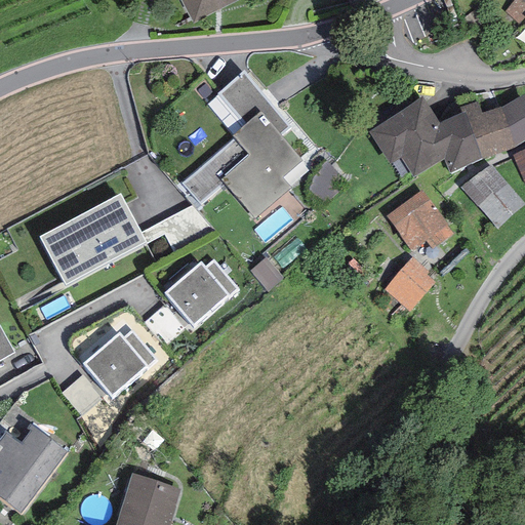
[(180,0),(193,24),(238,0),(180,0)]
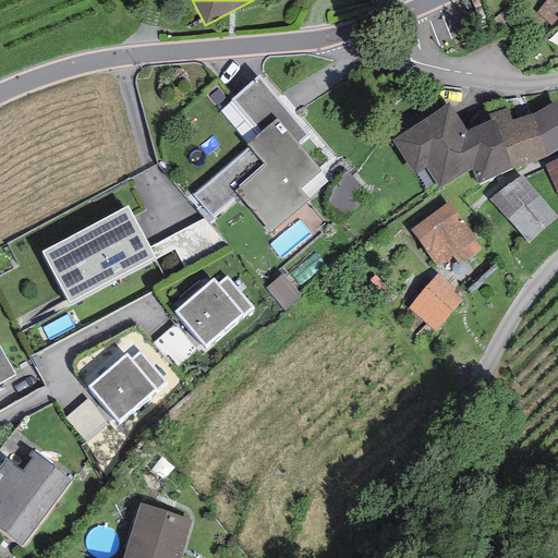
[(550,26),(557,17),(557,3),(554,0),(546,0),(535,12),(550,26)]
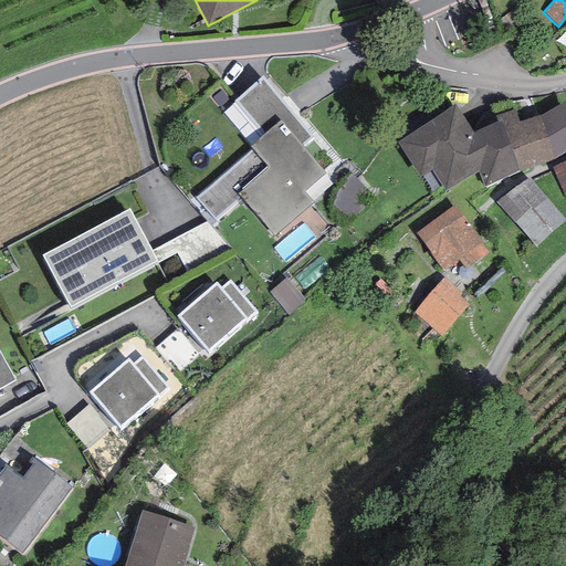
[(315,137),(262,75),(233,101),(234,103),(263,136),(281,121),(303,147),(315,137)]
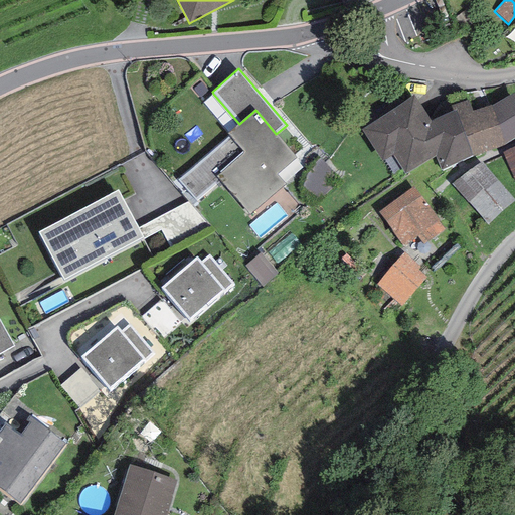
[(514,138),(514,94),(514,92),(491,106),(506,145),(514,138)]
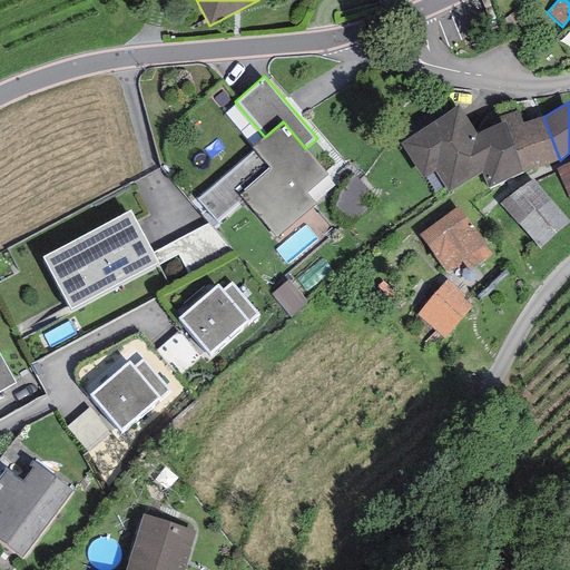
[(252,147),(265,137),(236,104),(224,114),(252,147)]
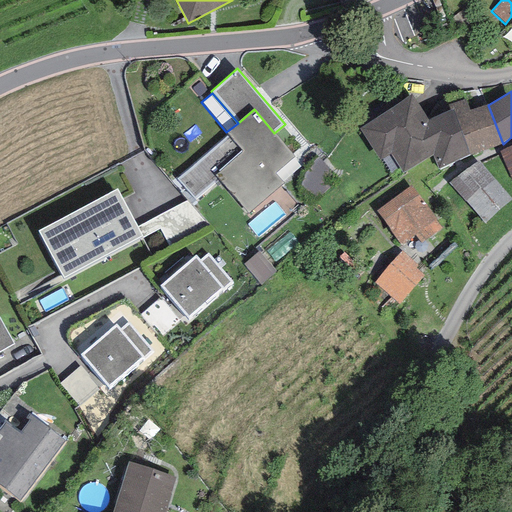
[(411,94),(359,129),(380,161),(390,154),(403,174),(433,156),(438,170),(469,155),(453,109),(450,110),(428,121),(411,94)]
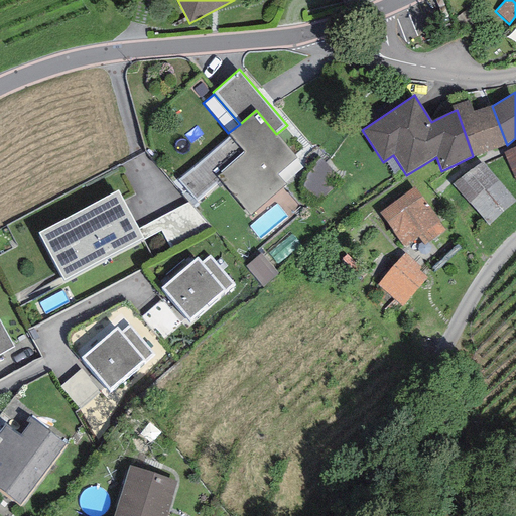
[(473,156),(507,145),(492,106),(474,112),(470,100),(453,106),(454,111),(457,110),(473,156)]
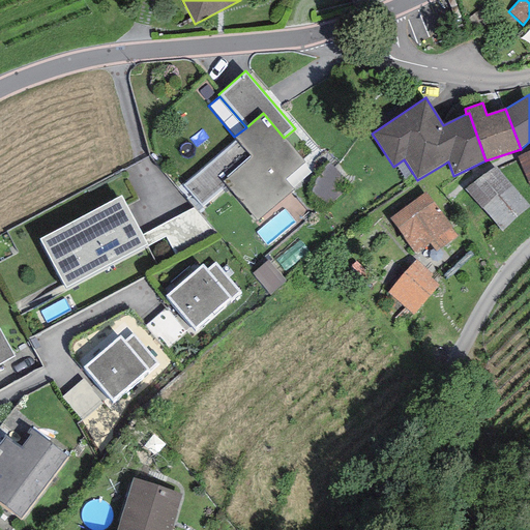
[(246,127),(234,137),(251,156),(223,181),(257,222),(294,190),(285,179),(304,163),(284,138),(263,113),(246,127)]
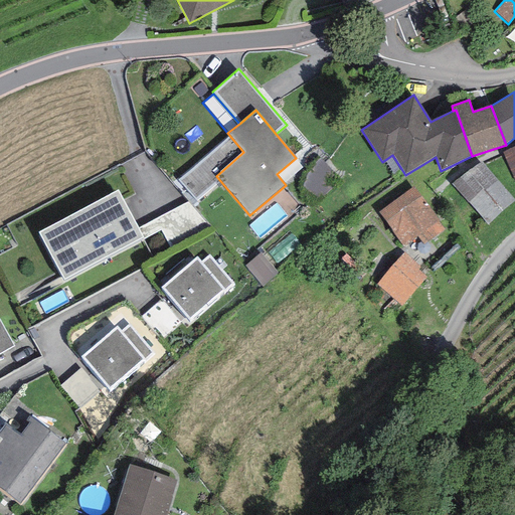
[(514,145),(502,152),(514,181),(514,145)]
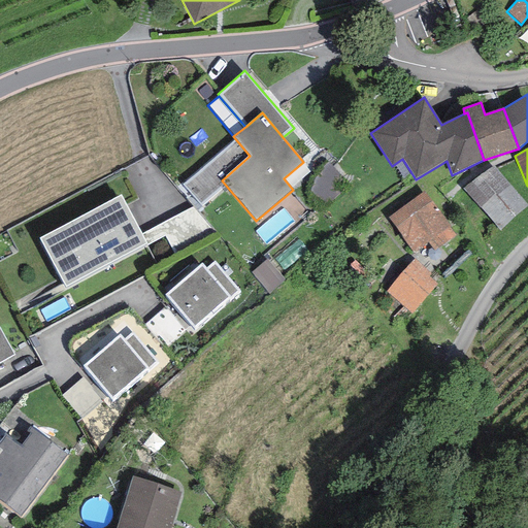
[(527,206),(527,204),(493,165),(464,190),(500,231),(527,206)]
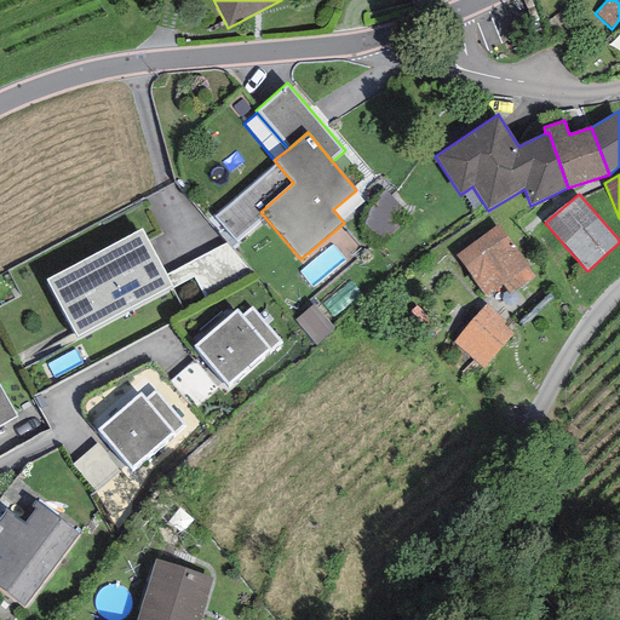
[(498,225),(455,256),(487,298),(503,286),(509,294),(535,275),(498,225)]
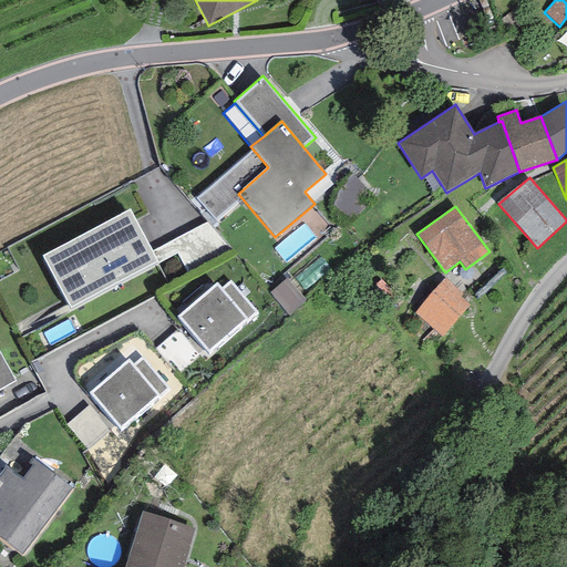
[(130,209),(42,256),(71,309),(157,263),(130,209)]
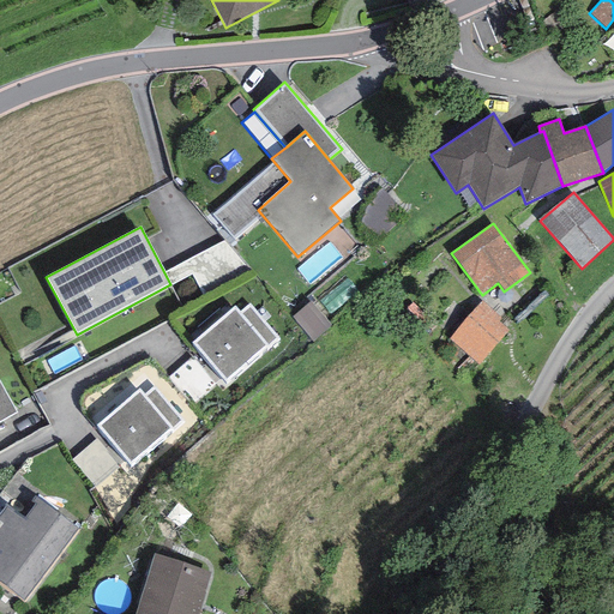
[(124,314),(132,337),(186,317),(176,293),(124,314)]
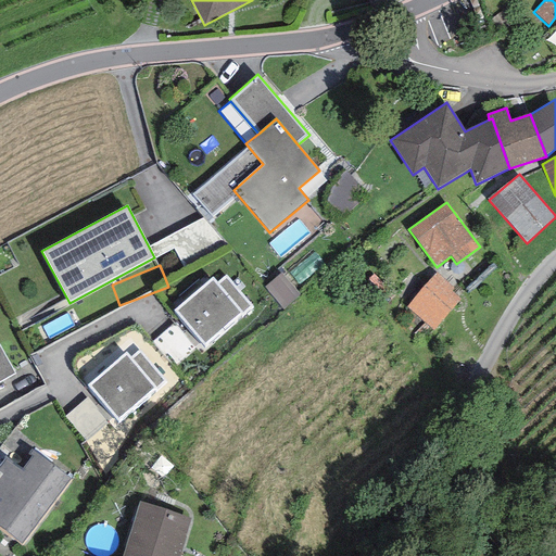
[(301,297),(280,274),(264,288),(285,311),(301,297)]
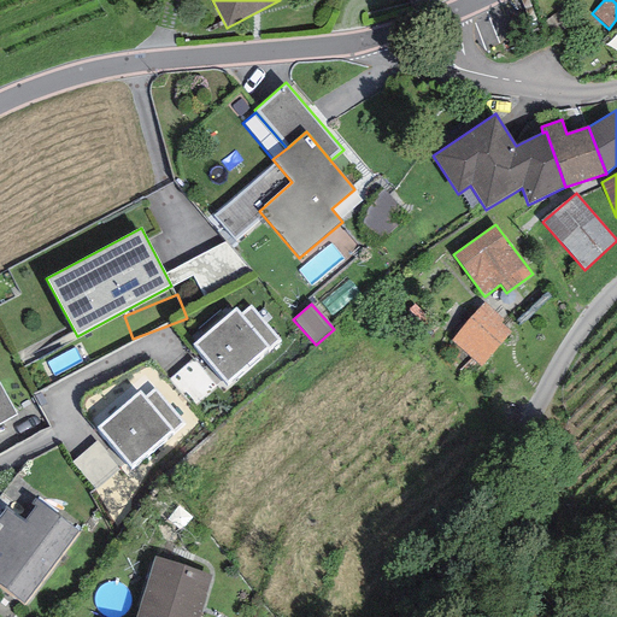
[(503,321),(483,304),(451,341),(480,366),(511,333),(500,323),(503,321)]
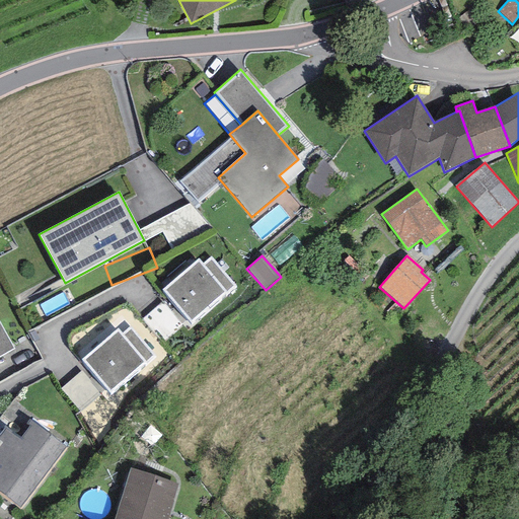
[(199,258),(162,289),(191,323),(236,286),(212,256),(203,264),(199,258)]
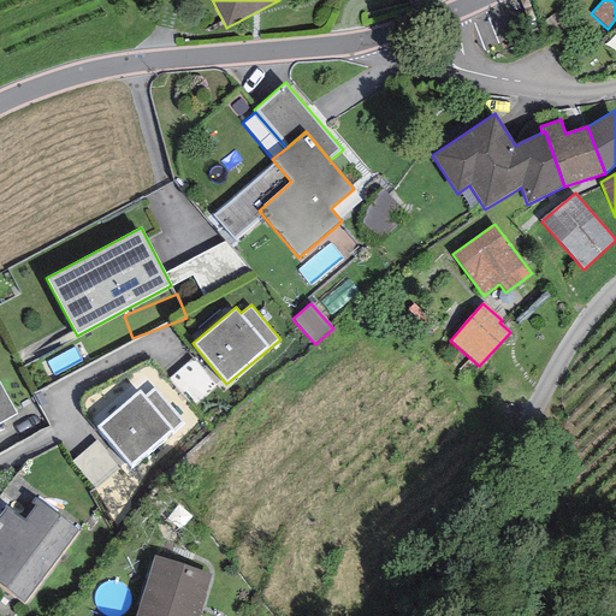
[(0,384),(0,424),(17,414),(0,384)]
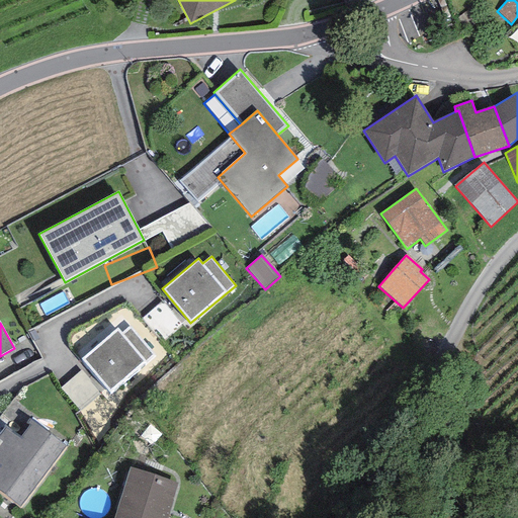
[(117,328),(81,358),(110,394),(154,356),(128,326),(121,332),(117,328)]
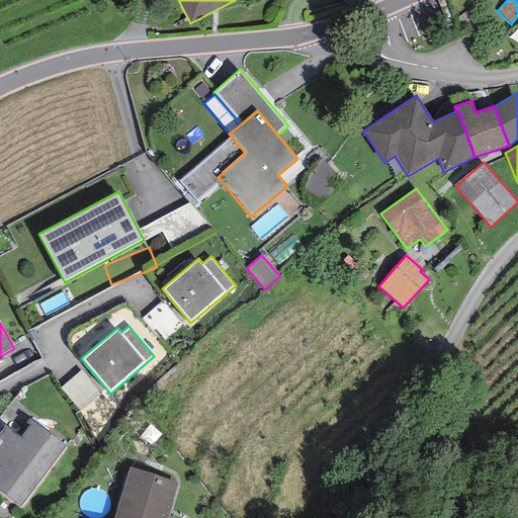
[(86,412),(102,396),(81,375),(66,393),(86,412)]
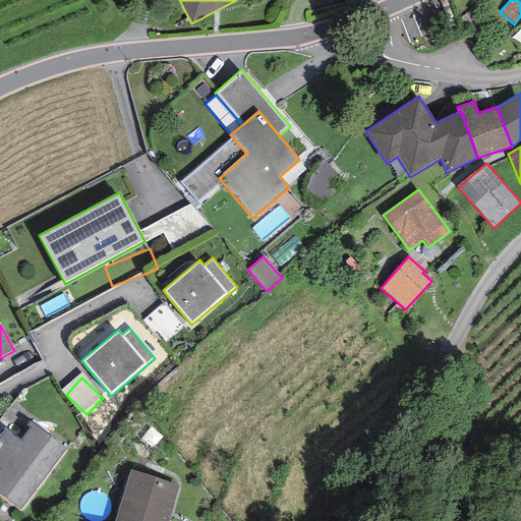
[(0,496),(20,511),(66,449),(31,421),(27,425),(30,427),(20,440),(5,428),(0,436),(0,496)]
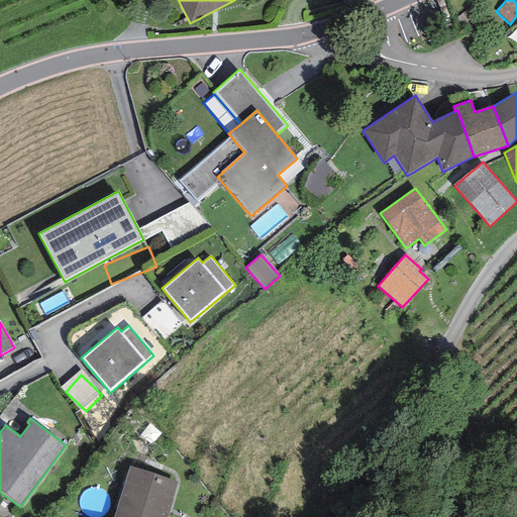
[(167,516),(179,484),(130,468),(113,516),(167,516)]
